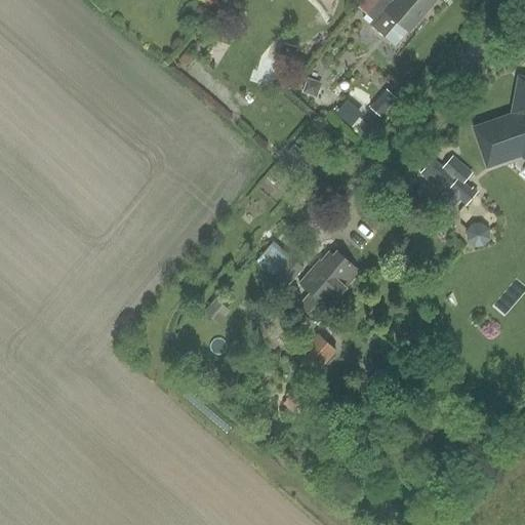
[(436,0),(393,0),(392,2),(388,0),(377,0),(365,15),(374,23),(371,27),(384,37),(396,23),(408,33),(436,0)]
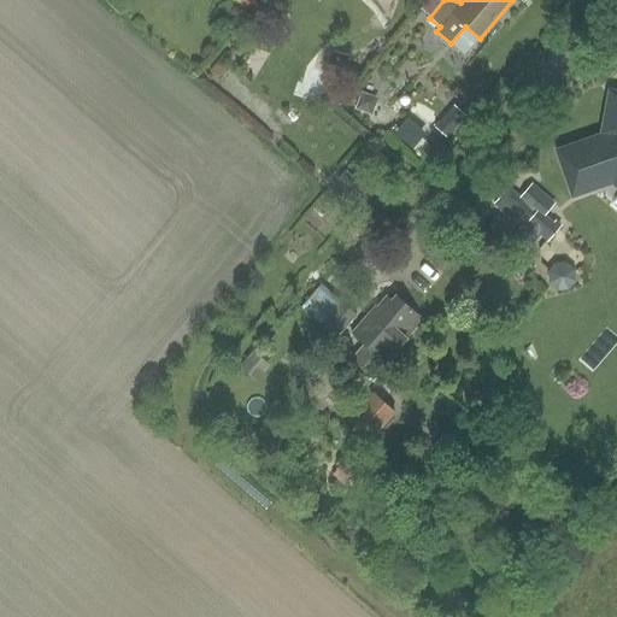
[(616,90),(607,89),(599,134),(553,150),(571,199),(612,184),(616,189),(616,200),(615,204),(616,205),(616,90)]
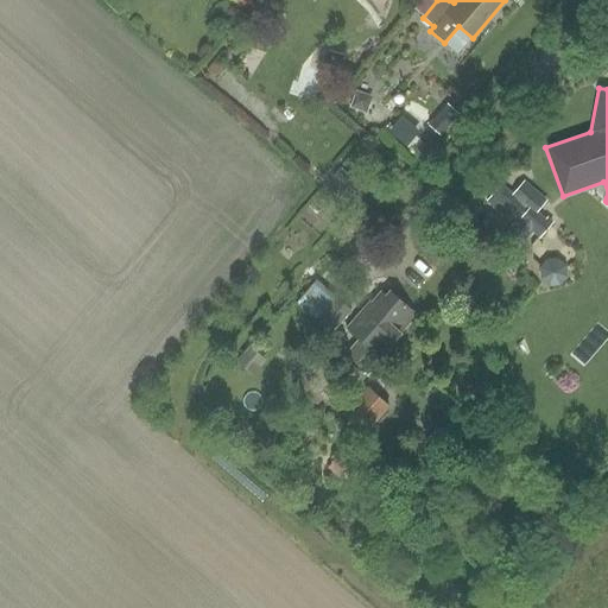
[(428,125),(438,134),(456,114),(445,103),(428,125)]
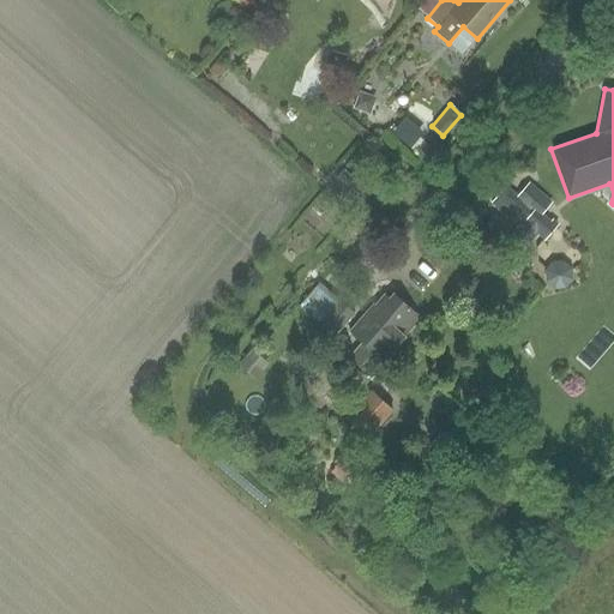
[(552,204),(549,202),(529,184),(517,197),(506,187),(492,204),(518,227),(511,235),(525,248),(537,235),(545,242),(559,226),(553,220),(552,222),(543,215),(552,204)]
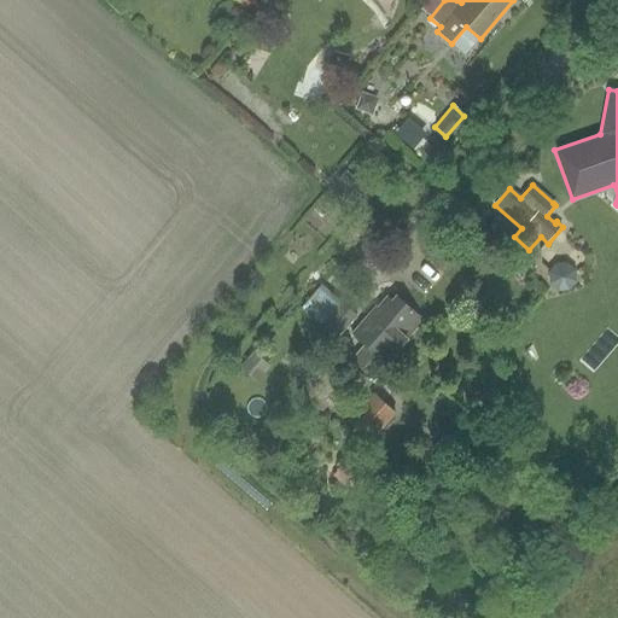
[(572,269),(567,264),(560,264),(554,267),(549,272),(549,279),(552,285),(558,290),(564,290),(571,287),(575,283),(576,275),(572,269)]
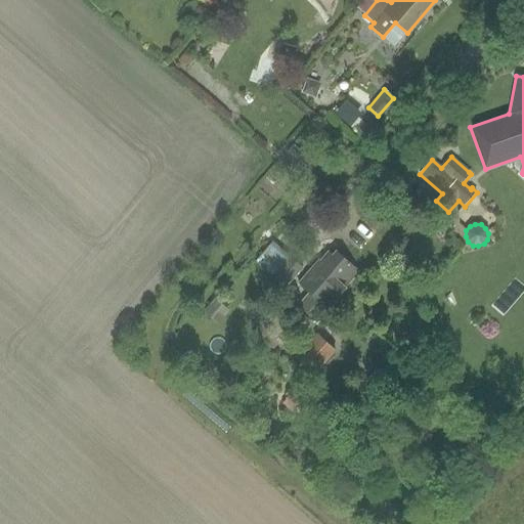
[(292,279),(302,267),(272,243),(255,263),(274,279),(285,288),(292,279)]
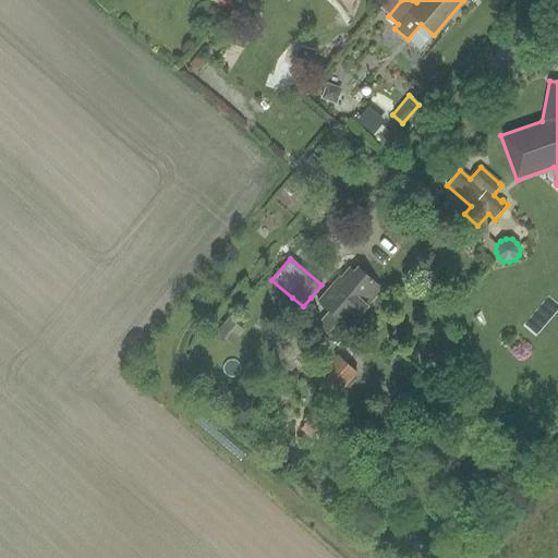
[(341,279),(322,305),(350,329),(385,289),(359,268),(355,274),(351,270),(343,280),(341,279)]
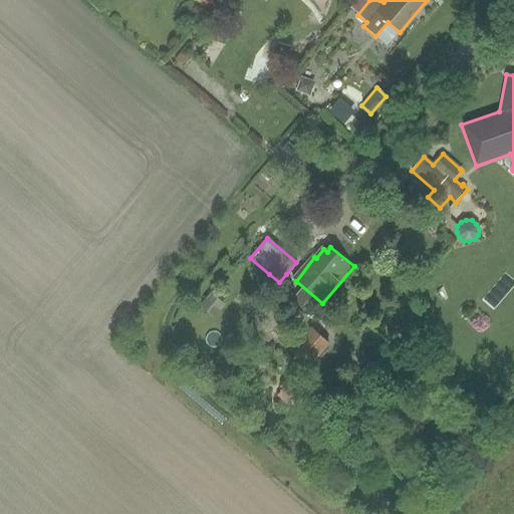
[(211,293),(200,305),(215,318),(226,305),(211,293)]
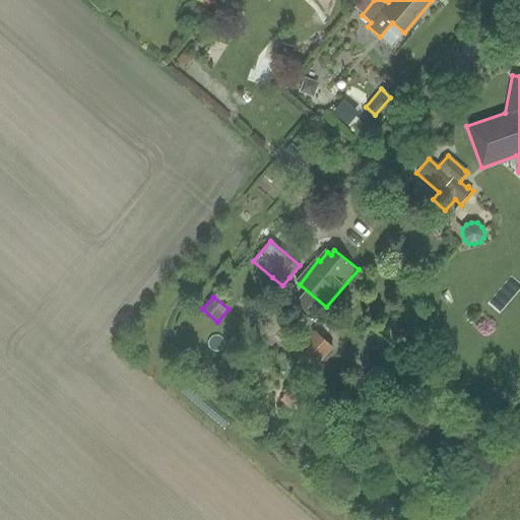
[(335,363),(342,354),(314,331),(294,353),(314,371),(327,355),(335,363)]
